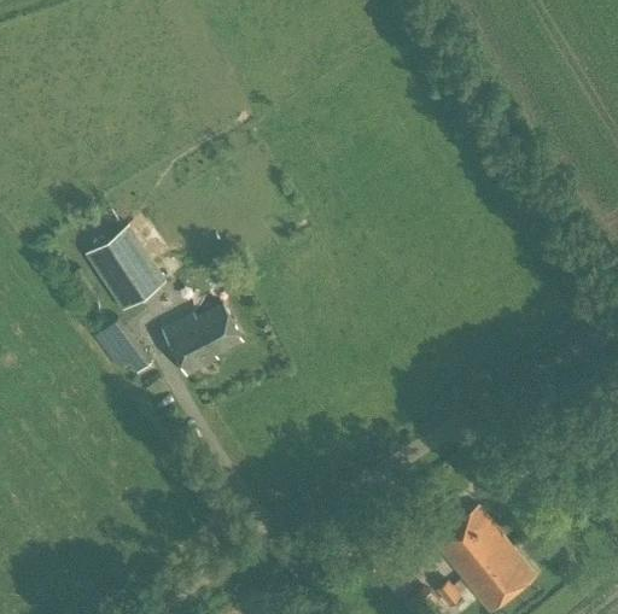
[(121,311),(165,282),(129,226),(85,255),(121,311)]
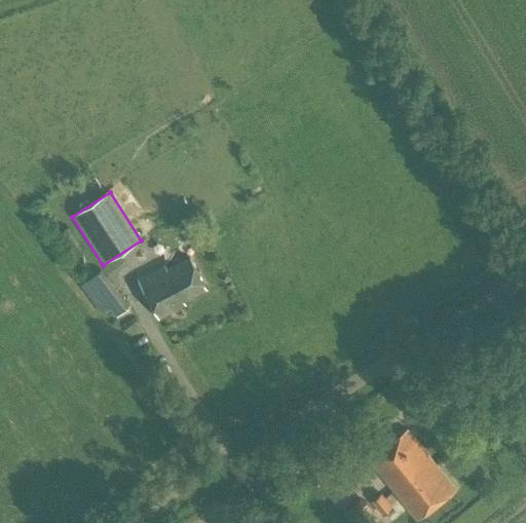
[(204,289),(189,259),(165,271),(164,267),(139,281),(158,319),(184,305),(182,301),(204,289)]
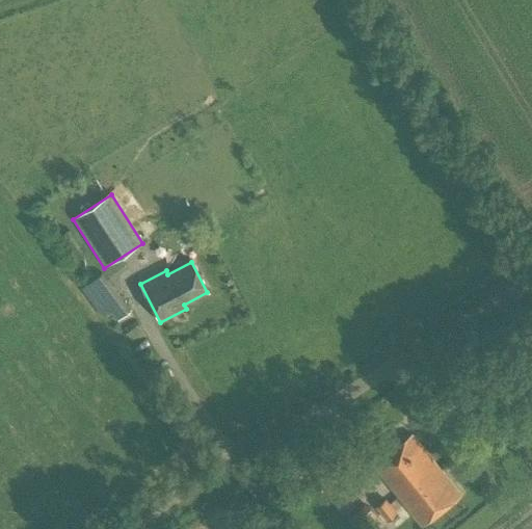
[(118,320),(130,312),(102,275),(89,285),(113,316),(114,315),(118,320)]
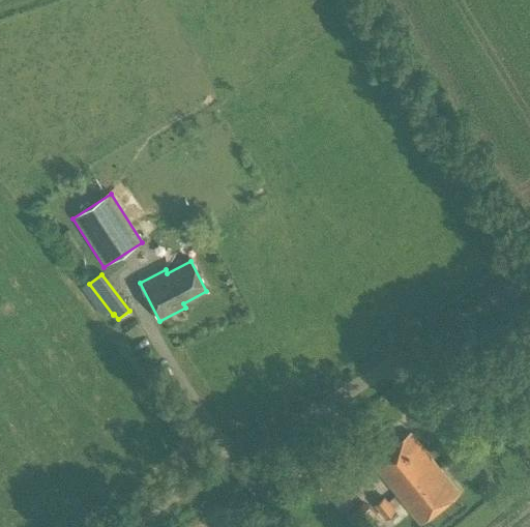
[(420,525),(459,494),(410,435),(372,466),(420,525)]
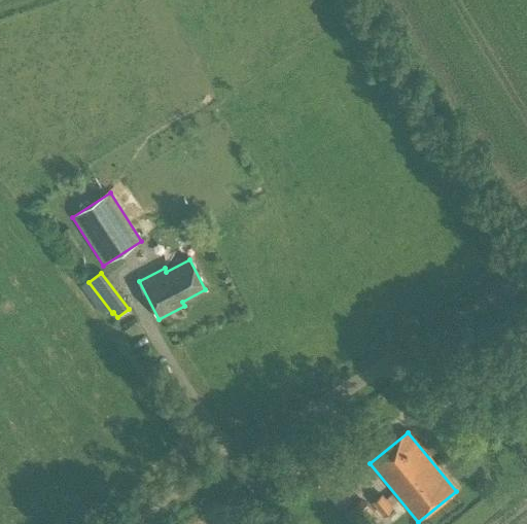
[(383,518),(393,511),(382,496),(372,503),(383,518)]
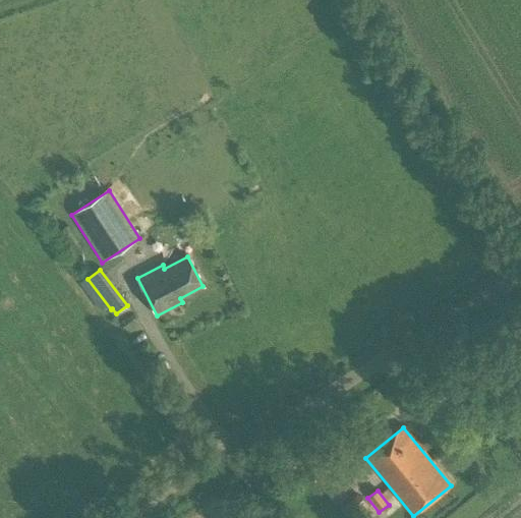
[(365,517),(372,512),(358,495),(340,510),(346,517),(365,517)]
